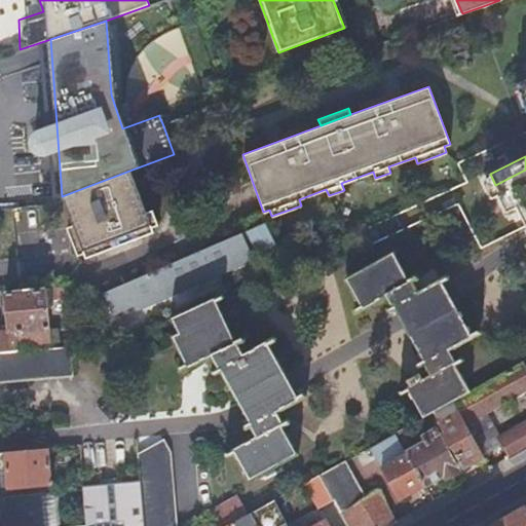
[(525,170),(495,185),(499,193),(497,194),(506,212),(517,207),(525,226),(525,225),(525,170)]
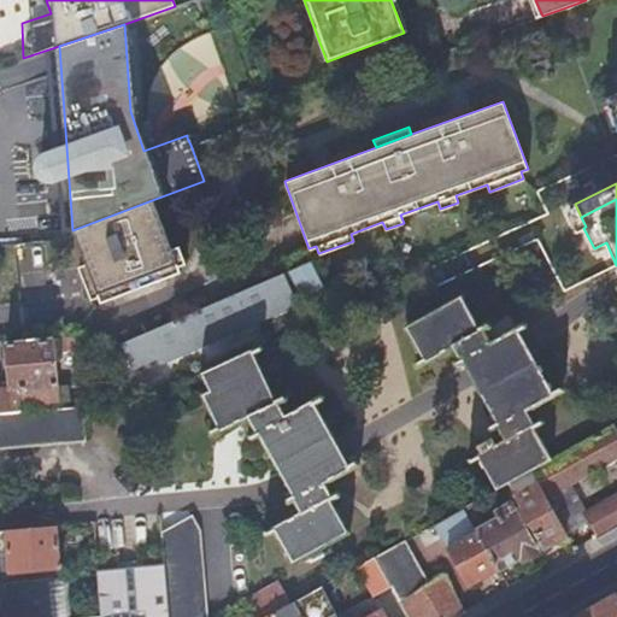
[(152,200),(72,230),(84,263),(98,297),(101,304),(180,271),(177,266),(171,250),(152,200)]
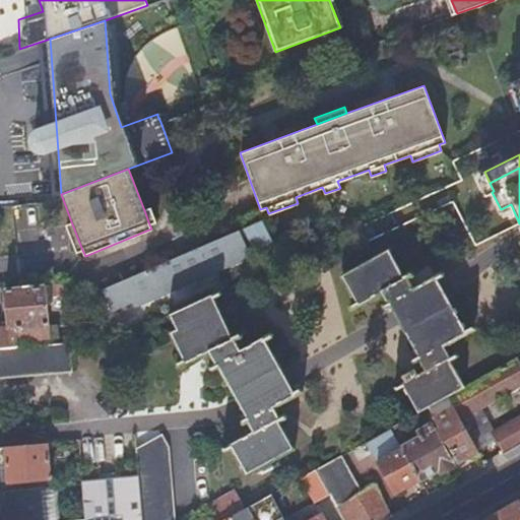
[(151,207),(144,210),(149,224),(156,221),(151,207)]
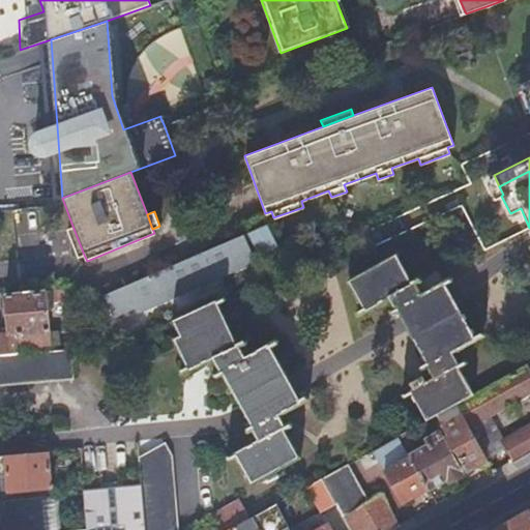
[(410,229),(403,213),(386,222),(393,236),(410,229)]
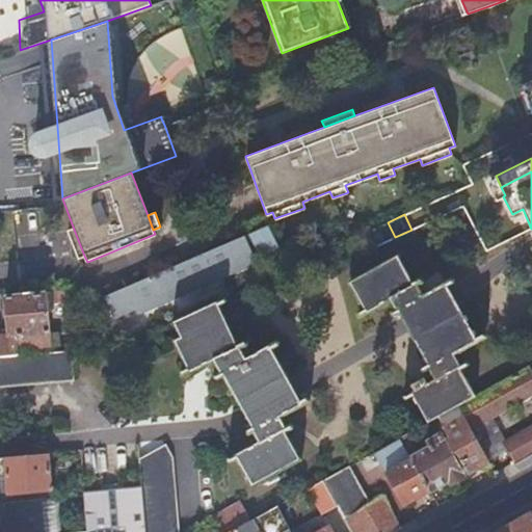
[(395,237),(388,222),(365,233),(372,248),(395,237)]
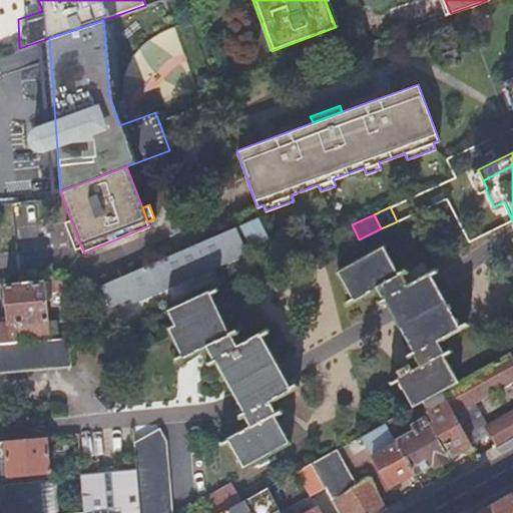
[(250,245),(252,244),(268,237),(259,216),(240,224),(250,245)]
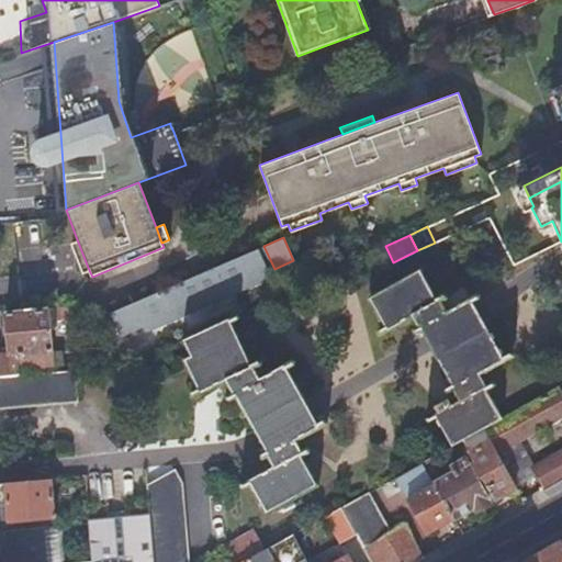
[(77,239),(71,242),(83,271),(89,270),(77,239)]
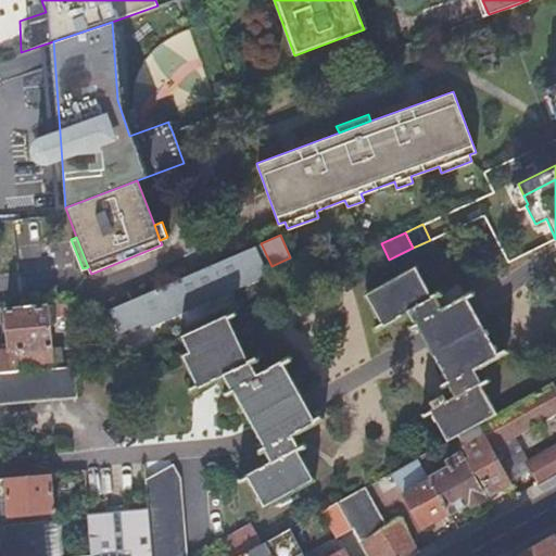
[(217,263),(222,273),(235,268),(229,257),(217,263)]
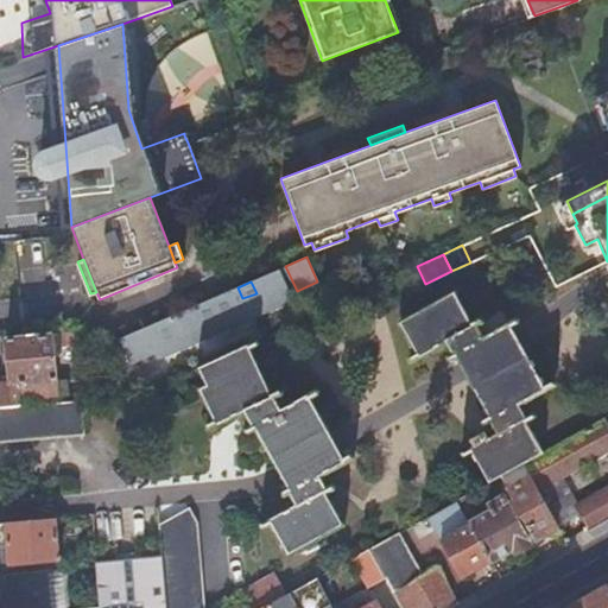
[(122,337),(125,342),(132,360),(157,350),(159,355),(249,316),(242,298),(238,287),(122,337)]
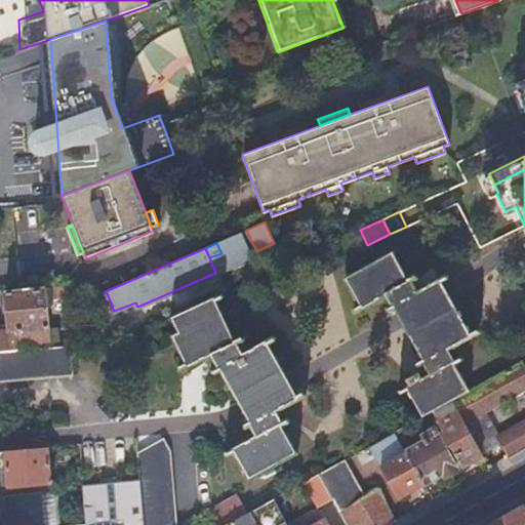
[(451,400),(469,391),(453,362),(459,358),(458,357),(453,360),(448,349),(477,332),(477,330),(469,335),(446,292),(439,280),(445,277),(444,275),(416,290),(411,280),(416,277),(415,276),(408,279),(394,251),(347,277),(362,305),(355,309),(356,310),(386,293),(392,304),(387,307),(388,309),(393,306),(400,319),(422,360),(417,363),(418,365),(423,362),(430,372),(420,377),(418,373),(408,378),(411,384),(400,390),(401,391),(407,388),(422,415),(427,414),(433,410),(451,400)]
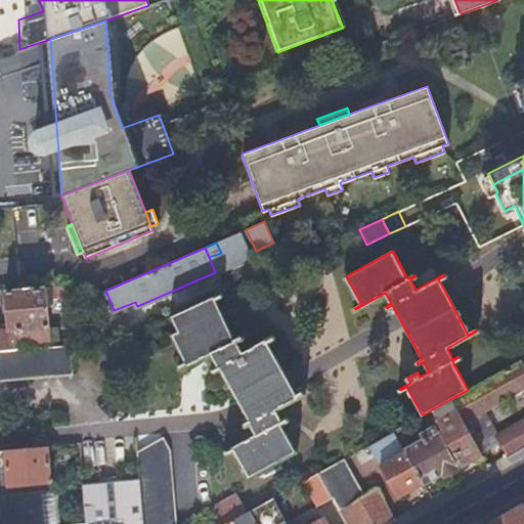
[(9,328),(0,328),(0,350),(18,349),(17,343),(52,340),(50,324),(46,296),(67,294),(66,284),(18,289),(5,290),(9,328)]
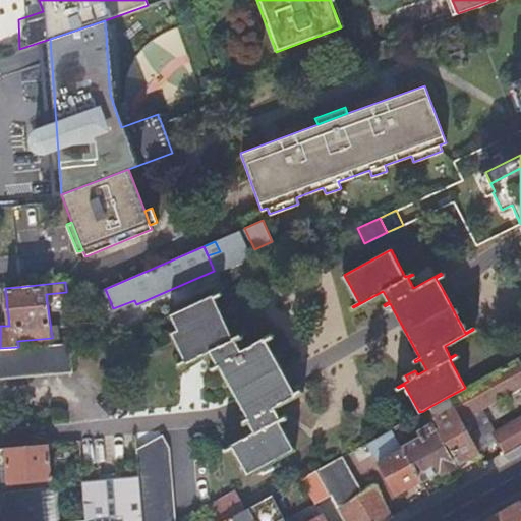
[(105,289),(96,293),(98,297),(107,293),(105,289)]
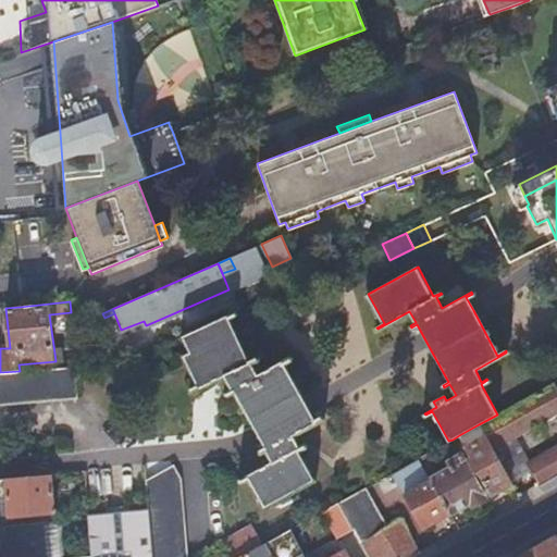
[(250,362),(227,316),(185,334),(193,353),(187,355),(200,385),(193,390),(193,391),(225,375),(233,390),(225,394),(226,396),(235,391),(258,434),(265,448),(259,452),(260,453),(265,449),(272,461),(239,479),(240,481),(247,477),(263,506),(314,478),(298,449),(305,445),(304,444),(298,446),(293,434),(321,417),(320,416),(314,419),(307,406),(283,361),(291,357),(289,356),(258,375),(252,364),(259,361),(258,359),(250,362)]
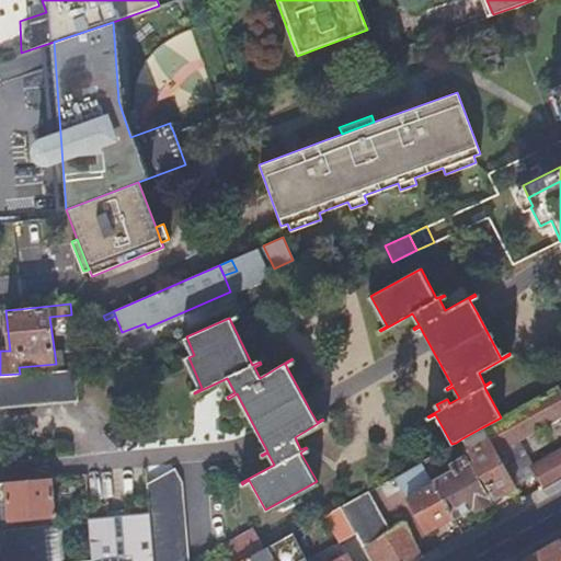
[(63,347),(54,347),(56,364),(64,363),(63,347)]
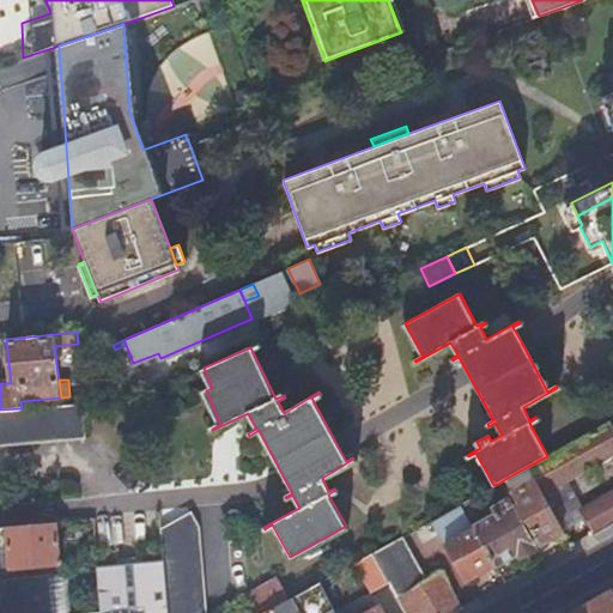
[(22,408),(0,410),(0,443),(85,436),(83,402),(22,408)]
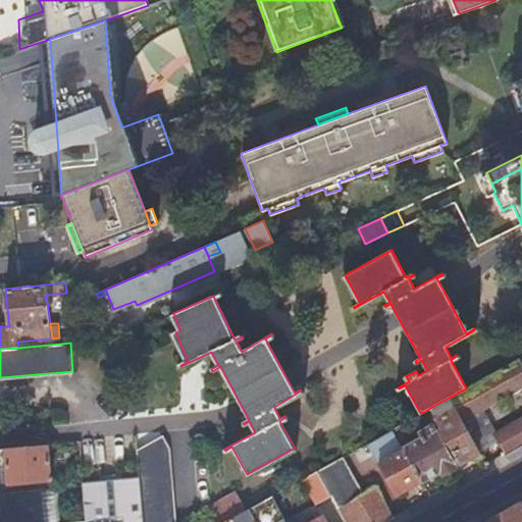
[(521,387),(521,386),(521,365),(519,359),(489,375),(466,388),(449,398),(454,408),(453,409),(460,421),(480,410),(502,398),(521,387)]
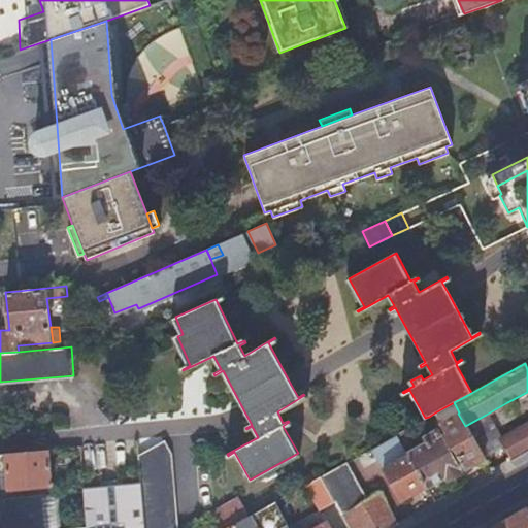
[(459,413),(454,402),(435,413),(440,424),(439,425),(441,429),(437,431),(449,452),(454,450),(464,468),(483,458),(465,426),(458,414),(459,413)]
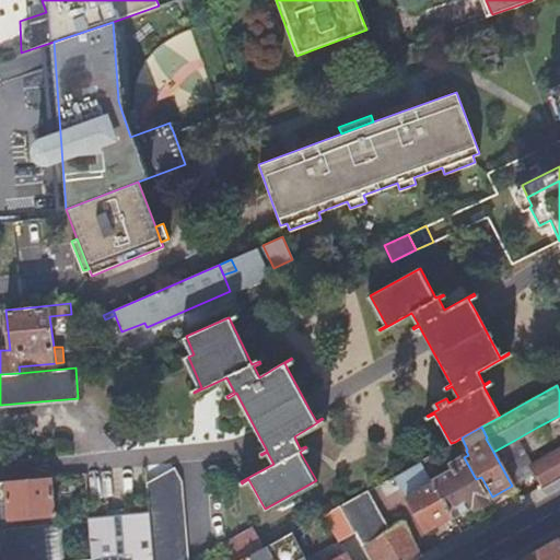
[(529,465),(515,440),(493,452),(512,486),(534,473),(529,465)]
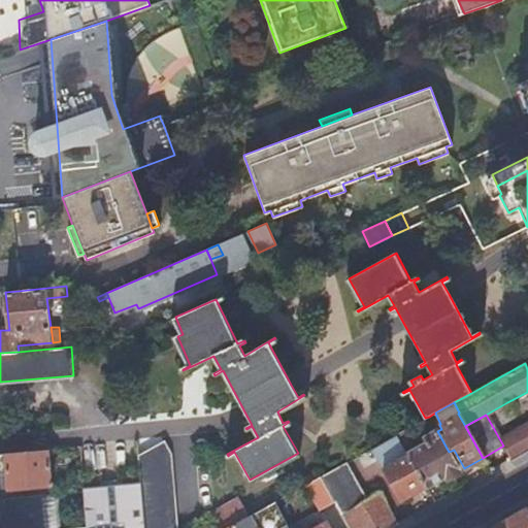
[(527,422),(499,438),(503,446),(510,459),(527,450),(527,422)]
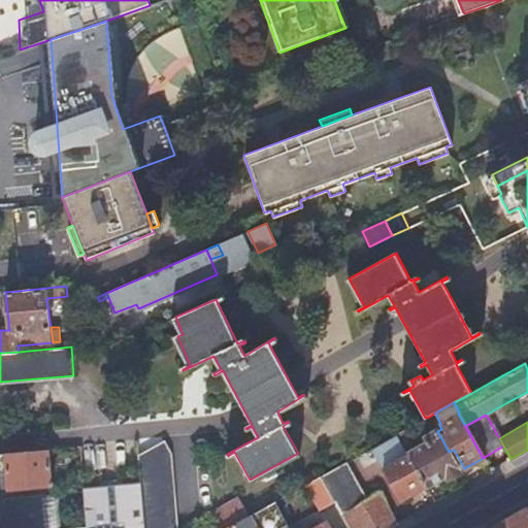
[(415,448),(404,430),(398,433),(409,454),(427,486),(447,475),(448,476),(459,470),(449,452),(437,431),(436,429),(424,436),(426,441),(415,448)]
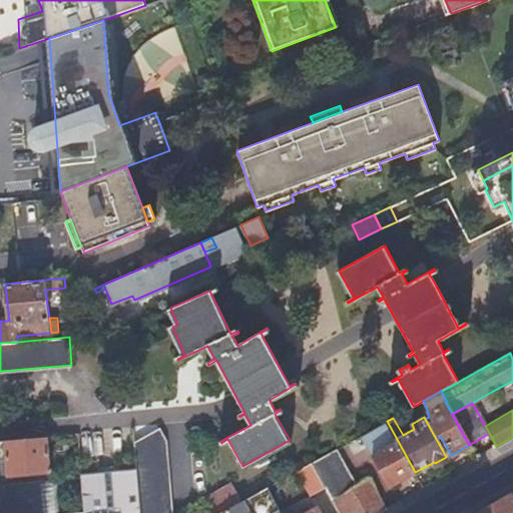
[(135,461),(139,512),(171,512),(165,441),(156,427),(134,443),(135,461)]
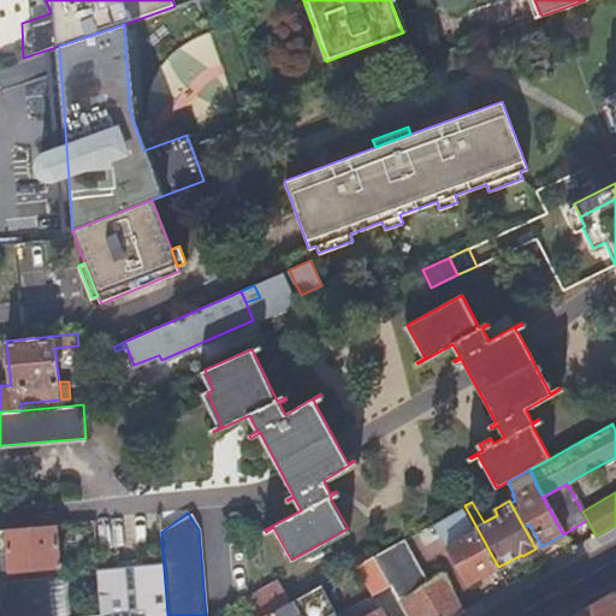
[(0,528),(0,554),(1,554),(4,572),(9,572),(60,567),(57,523),(0,528)]
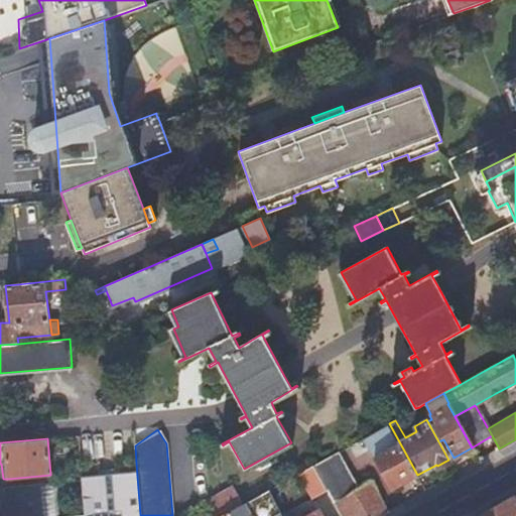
[(443,439),(438,441),(448,460),(454,458),(443,439)]
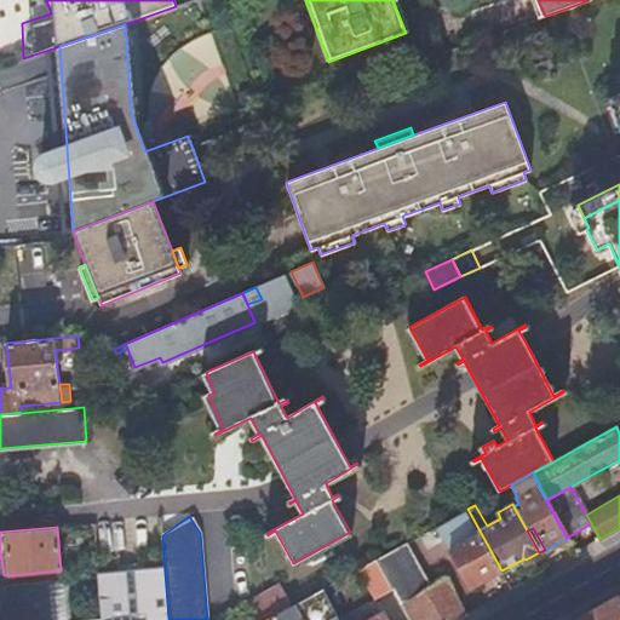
[(478,584),(501,570),(481,533),(451,550),(459,564),(465,561),(478,584)]
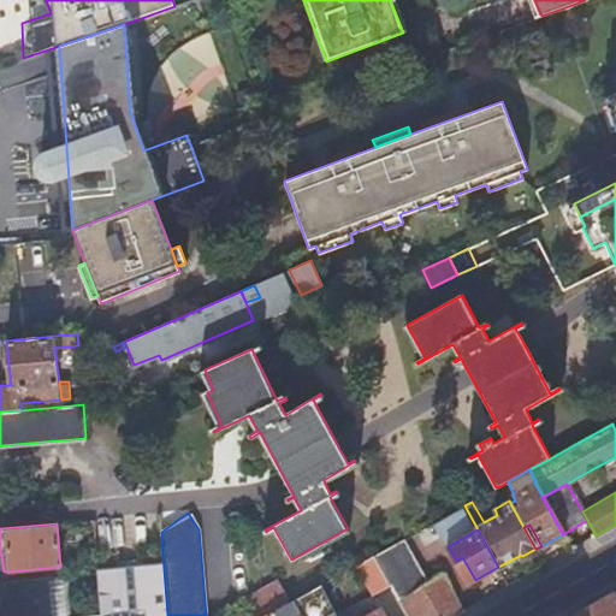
[(427,584),(403,539),(374,555),(391,586),(398,599),(402,597),(427,584)]
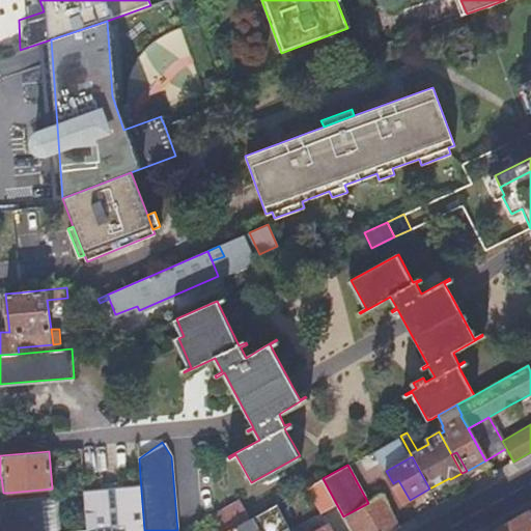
[(144,530),(140,477),(83,481),(87,530),(144,530)]
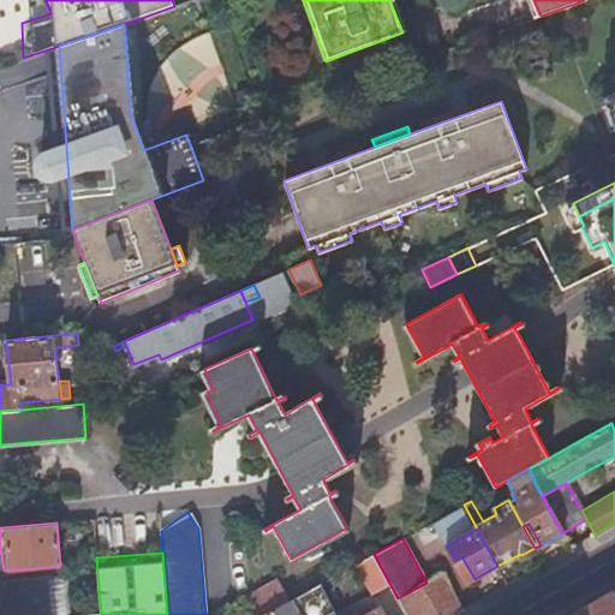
[(390,585),(374,554),(356,565),(371,595),(390,585)]
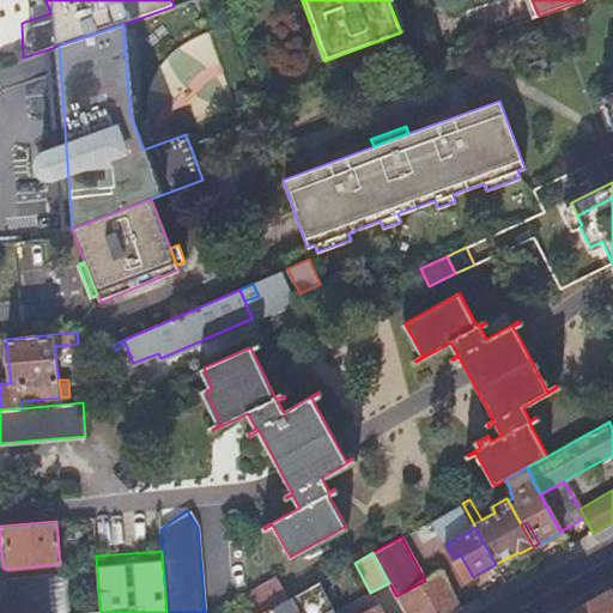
[(410,612),(449,612),(461,607),(442,571),(425,581),(400,594),(410,612)]
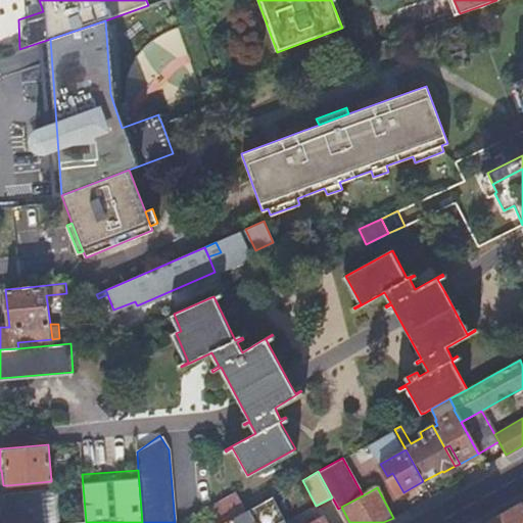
[(1,494),(3,522),(42,522),(40,490),(1,494)]
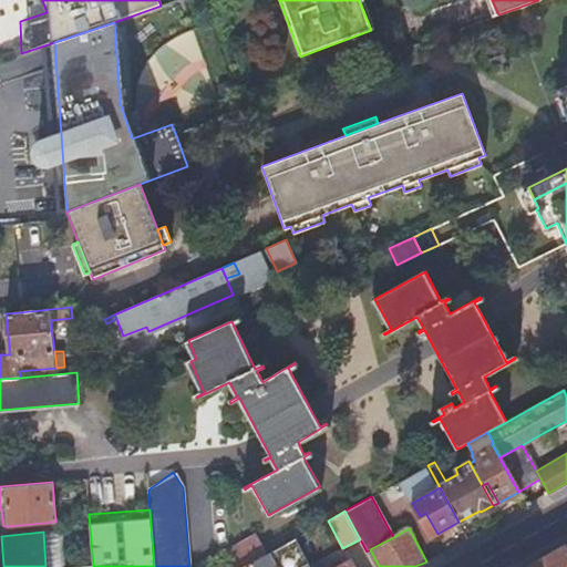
[(216,554),(224,566),(243,566),(249,564),(267,554),(268,554),(255,533),(216,554)]
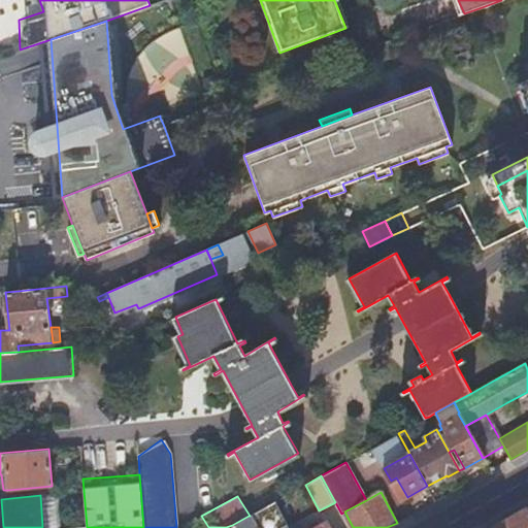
[(527,527),(527,512),(527,509),(493,527),(527,527)]
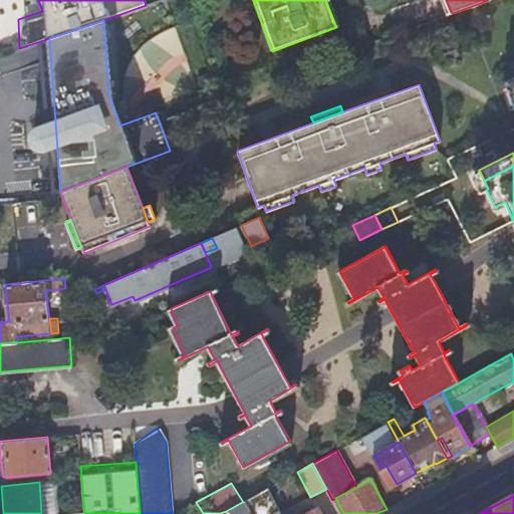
[(226,511),(228,513),(281,513),(279,510),(270,513),(249,513),(242,502),(226,511)]
